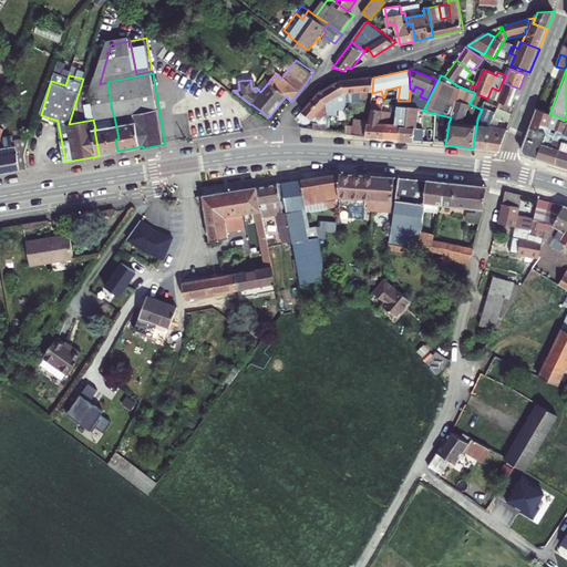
[(361,94),(372,93),(373,78),(339,83),(346,93),(347,95),(347,106),(361,105),(361,94)]
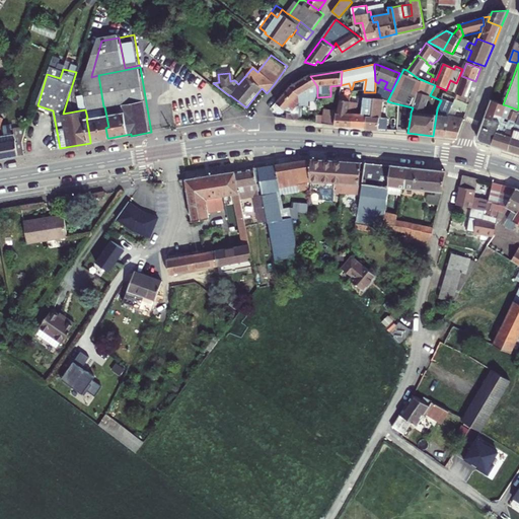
[(98,107),(103,106),(98,75),(91,77),(91,81),(94,80),(98,107)]
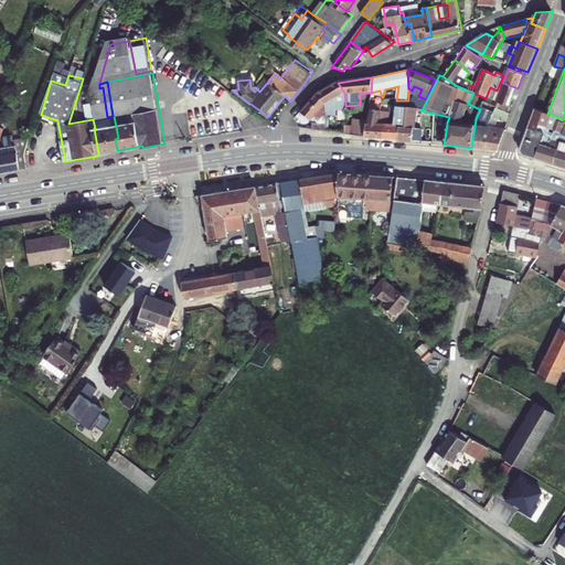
[(327,105),(344,93),(338,83),(317,96),(327,105)]
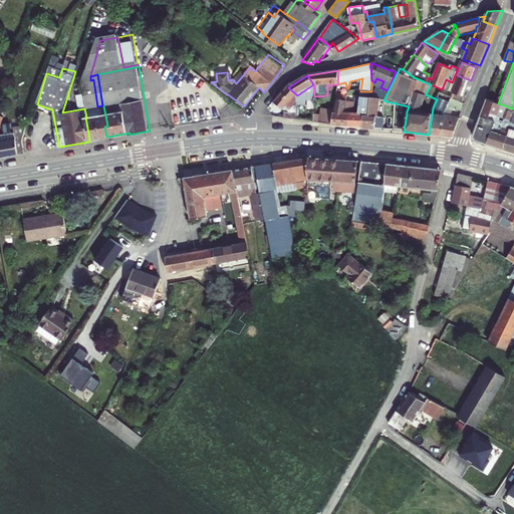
[(459,78),(453,93),(465,98),(471,80),(458,75),(457,78),(459,78)]
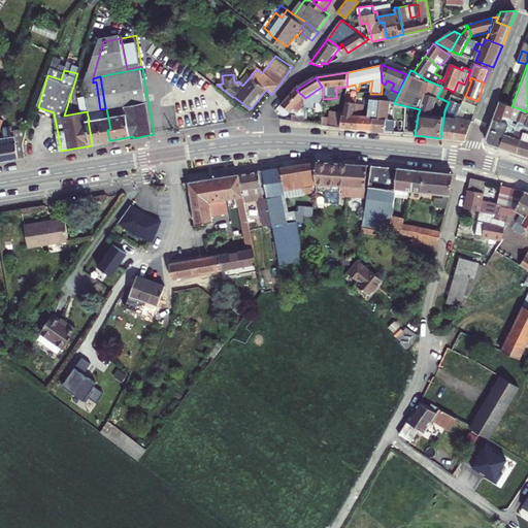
[(299,104),(305,98),(296,90),(295,90),(281,106),(290,113),(293,110),(297,112),(301,106),(299,104)]
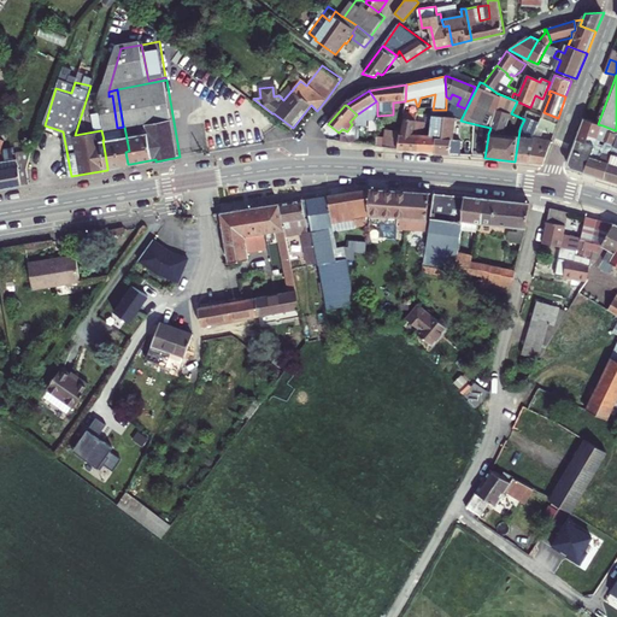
[(433,110),(432,118),(445,119),(446,112),(446,110),(433,110)]
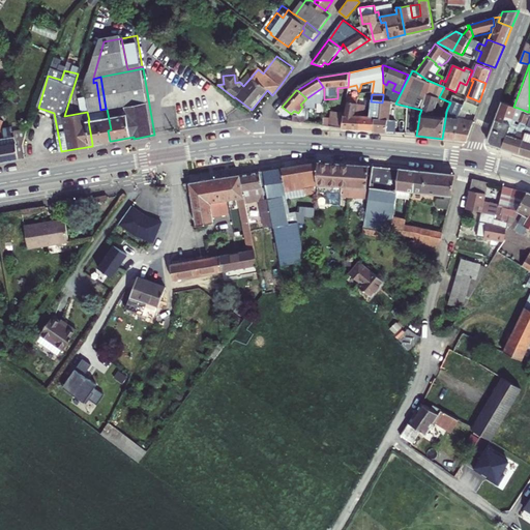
[(453,95),(450,101),(462,107),(464,107),(466,100),(453,95)]
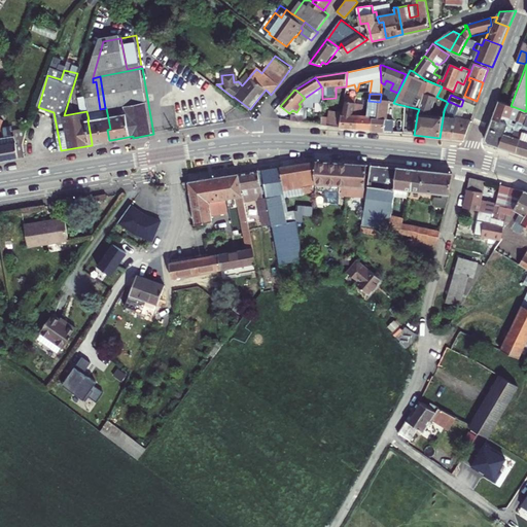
[(342,116),(341,129),(359,130),(360,116),(354,115),(355,98),(345,97),(344,105),(344,114),(343,116),(342,116)]
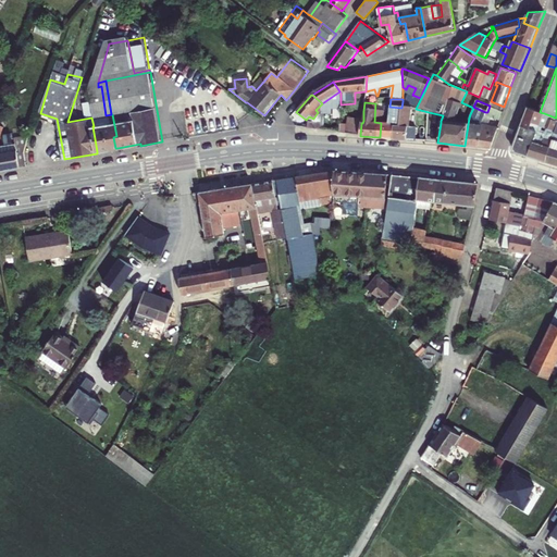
[(504,113),(490,106),(487,112),(502,119),(504,113)]
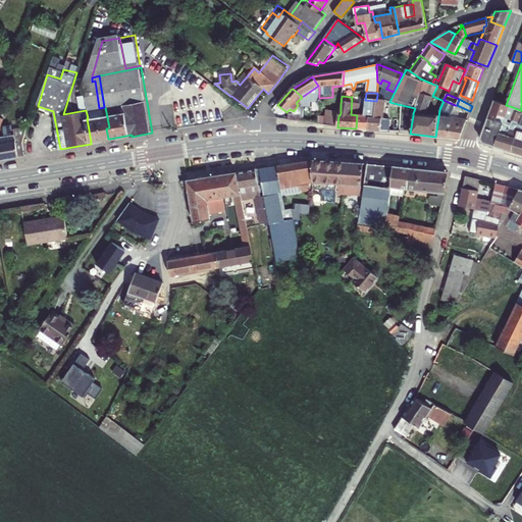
[(359,115),(357,115),(356,128),(369,129),(369,118),(374,118),(376,101),(365,100),(364,116),(359,115)]
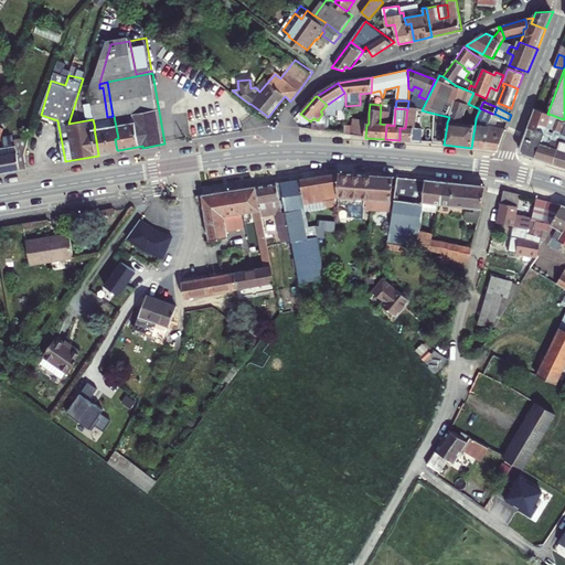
[(417,109),(407,109),(405,128),(400,128),(400,140),(400,144),(422,144),(423,130),(416,129),(418,112),(420,112),(420,110),(417,110),(417,109)]
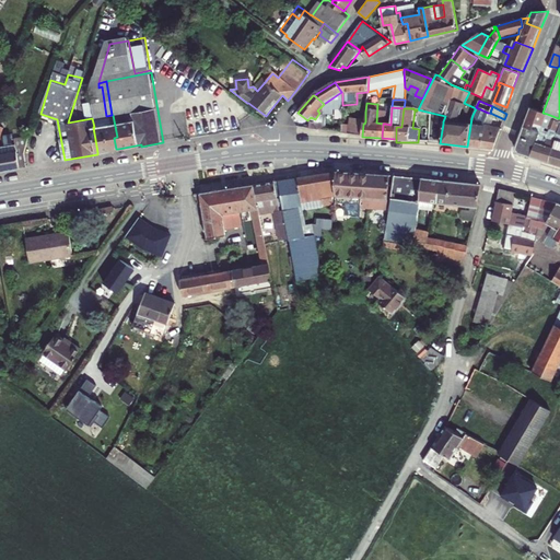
[(543,127),(547,114),(543,113),(532,108),(526,121),(537,125),(543,127)]
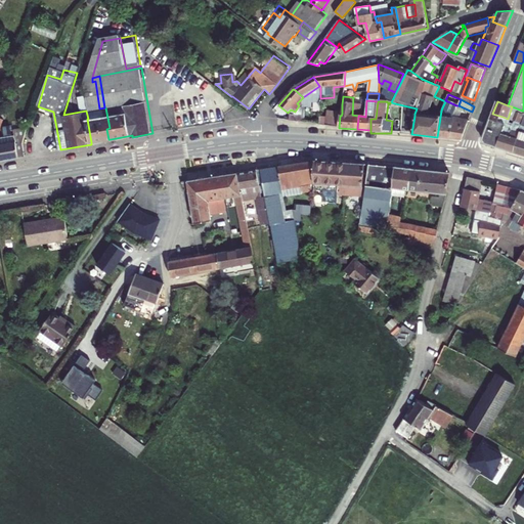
[(106,129),(110,128),(105,107),(104,107),(99,108),(99,110),(100,110),(101,116),(88,119),(87,119),(91,142),(108,139),(106,129)]
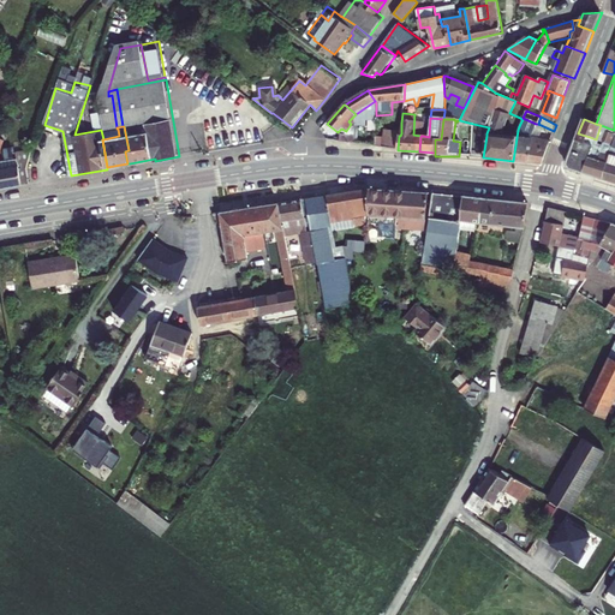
[(519,126),(518,130),(513,161),(529,163),(531,138),(532,133),(523,131),(524,129),(519,126)]
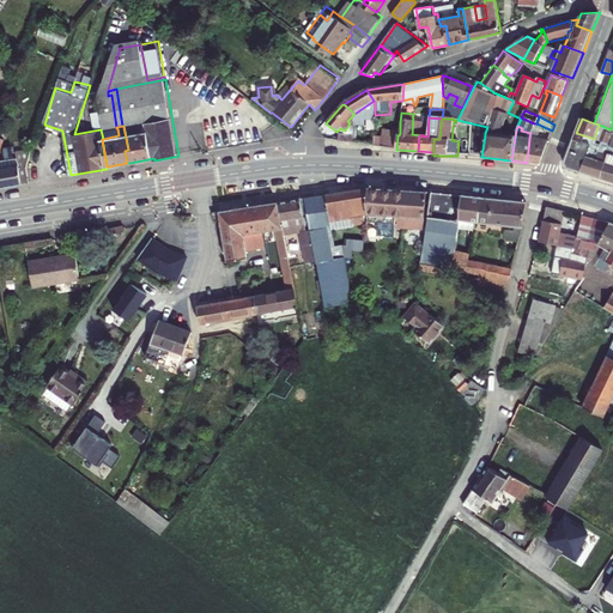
[(384,140),(384,149),(396,150),(398,135),(399,135),(400,133),(386,132),(384,140)]
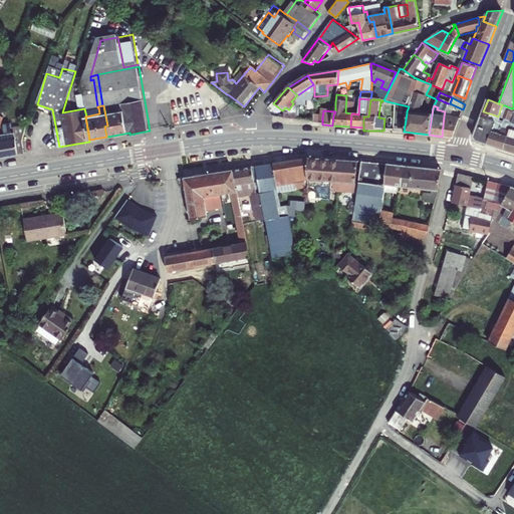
[(483,111),(481,117),(490,120),(493,114),(483,111)]
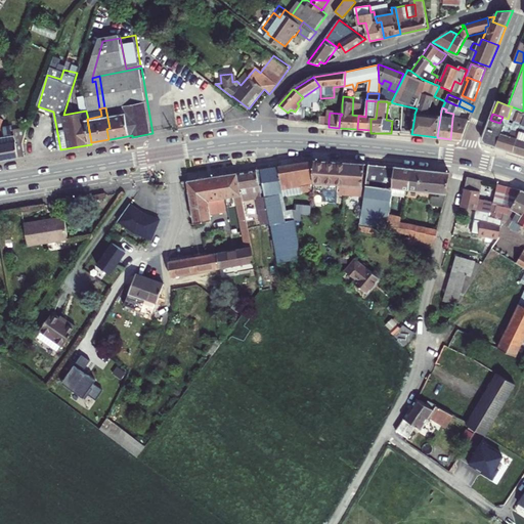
[(465,120),(452,118),(450,139),(462,140),(470,118),(466,117),(465,120)]
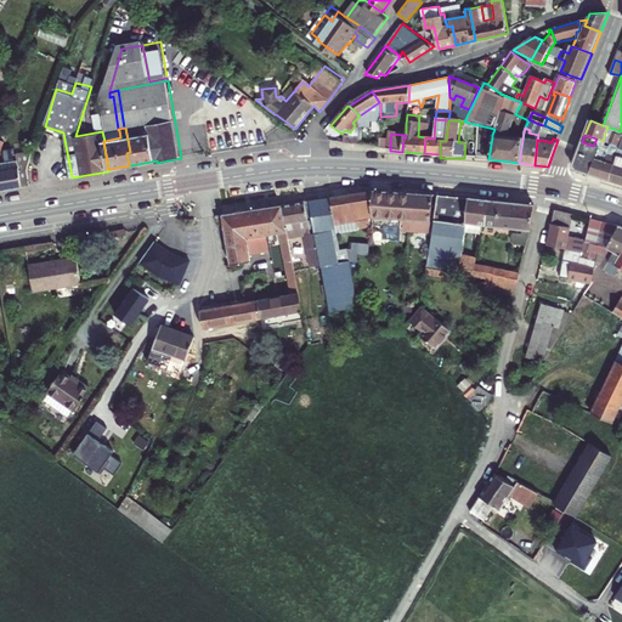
[(595,159),(603,141),(597,139),(593,146),(582,142),(575,162),(575,164),(575,167),(575,169),(581,171),(591,175),(595,159)]
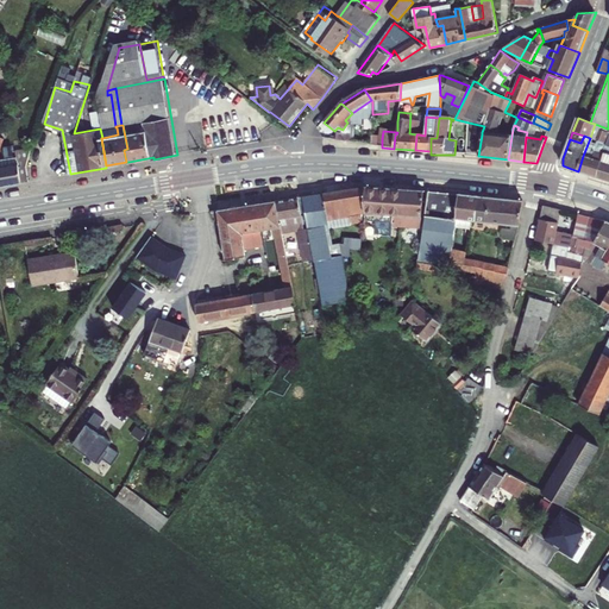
[(22,143),(17,157),(18,165),(20,164),(27,163),(33,146),(22,143)]
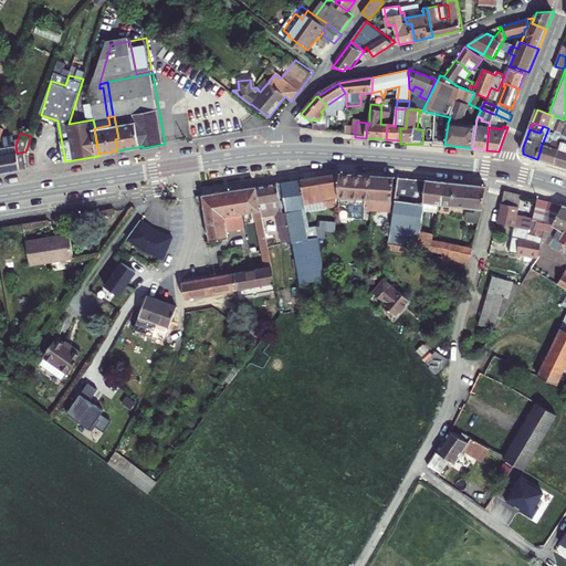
[(565,135),(563,142),(555,165),(565,168),(565,135)]
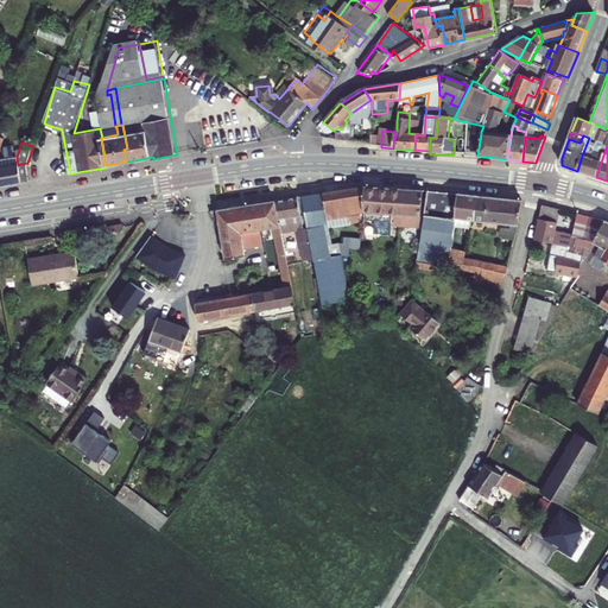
[(590,152),(589,158),(583,173),(596,177),(605,152),(596,149),(595,153),(590,152)]
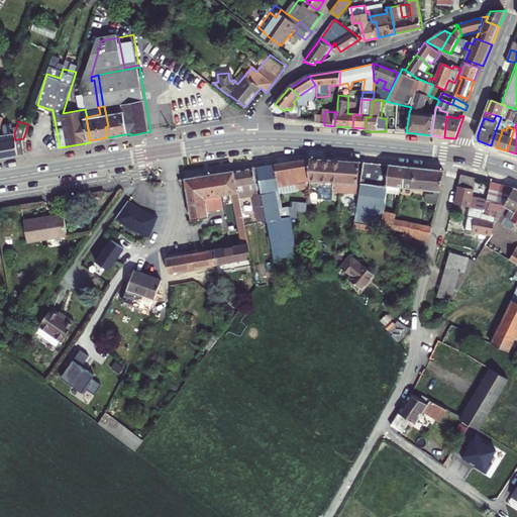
[(501,134),(495,132),(491,145),(496,147),(501,134)]
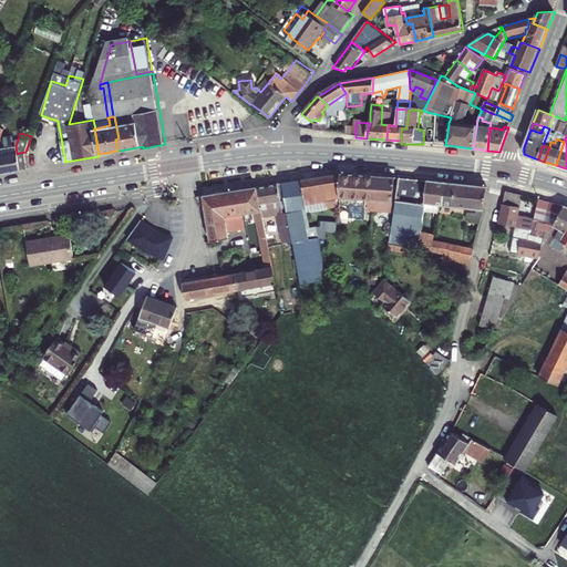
[(0,173),(22,169),(19,153),(17,154),(16,146),(0,148),(0,173)]
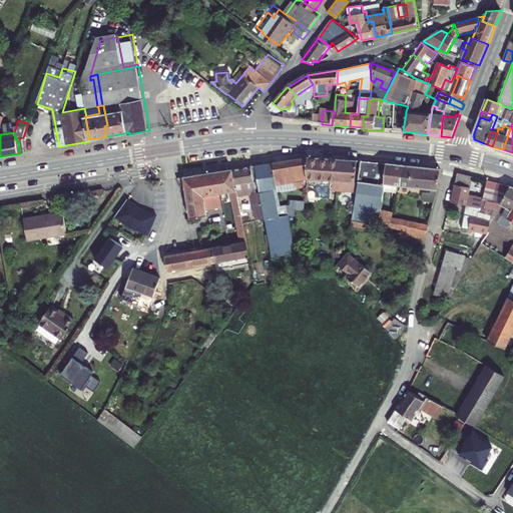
[(26,152),(23,137),(17,138),(20,153),(26,152)]
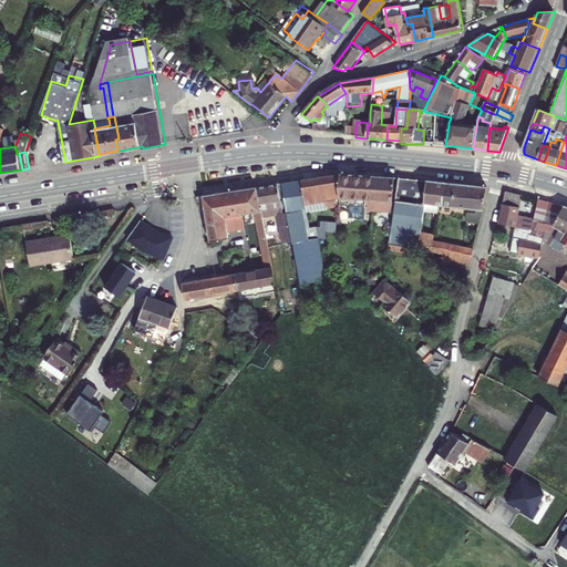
[(337,168),(296,175),(301,200),(336,195),(333,183),(337,168)]
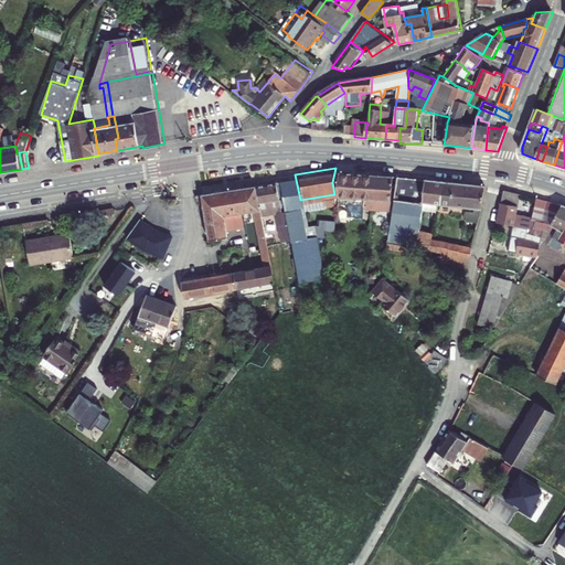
[(385,205),(388,171),(337,168),(336,168),(332,182),(334,194),(336,199),(343,199),(345,200),(345,192),(360,193),(359,201),(359,204),(368,204),(385,205)]
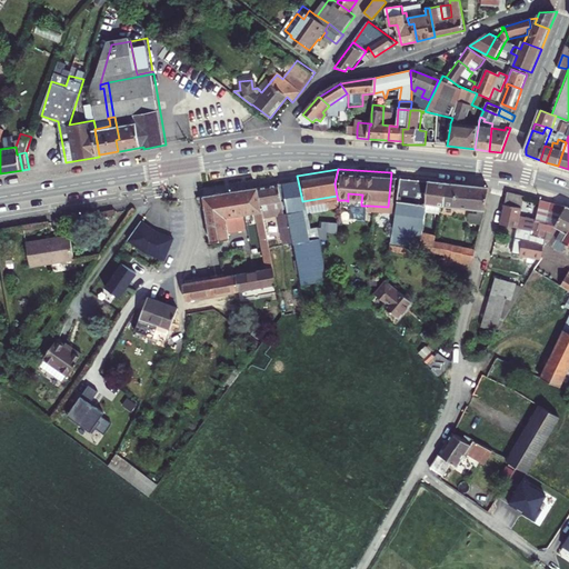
[(396,172),(386,240),(415,246),(417,228),(431,230),(435,199),(439,200),(442,178),(396,172)]
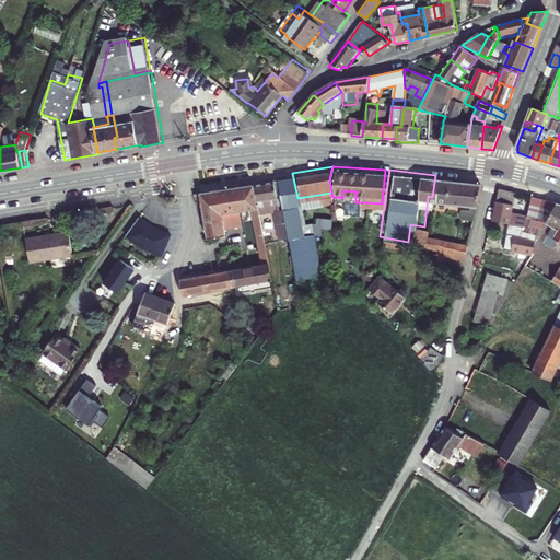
[(292,173),(272,176),(279,208),(292,276),(310,272),(304,241),(310,241),(307,232),(303,233),(300,233),(294,201),(296,200),(298,200),(298,198),(292,173)]
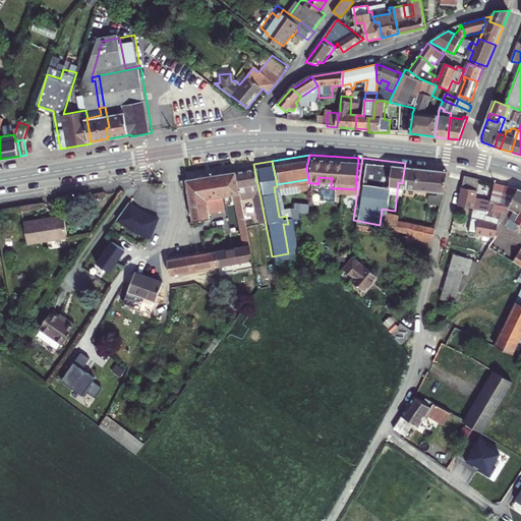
[(444,166),(405,163),(402,183),(442,186),(444,166)]
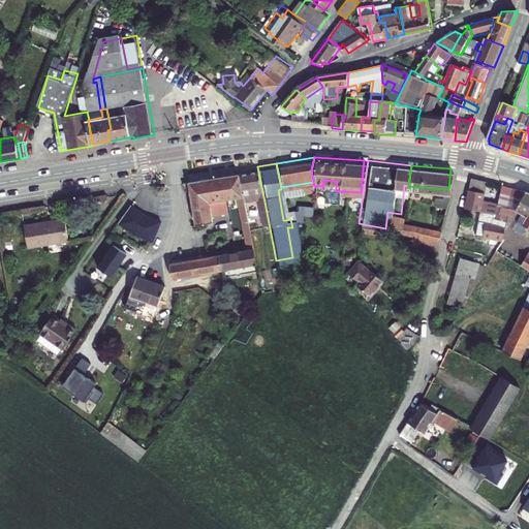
[(257,166),(234,170),(238,188),(249,186),(254,199),(263,196),(257,166)]
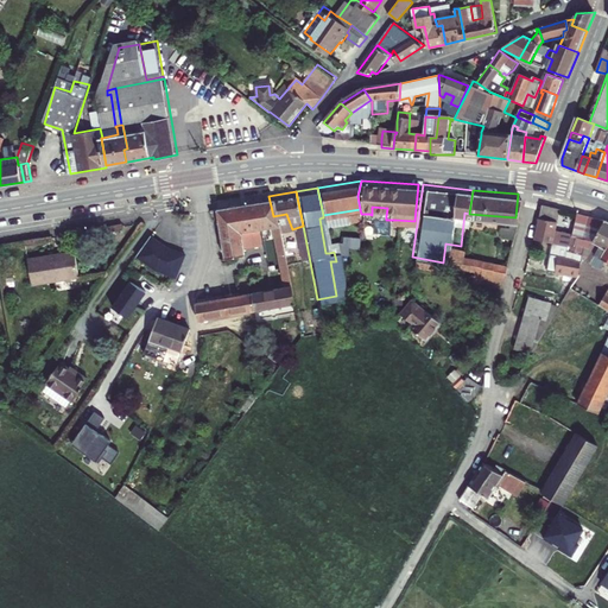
[(266,225),(274,266),(283,265),(273,216),(268,196),(254,198),(257,215),(254,215),(257,226),(266,225)]
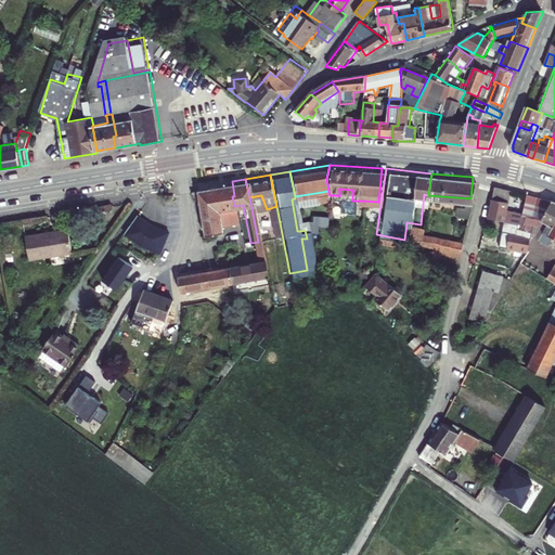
[(220,222),(237,220),(234,206),(232,196),(234,196),(232,181),(214,184),(220,222)]
